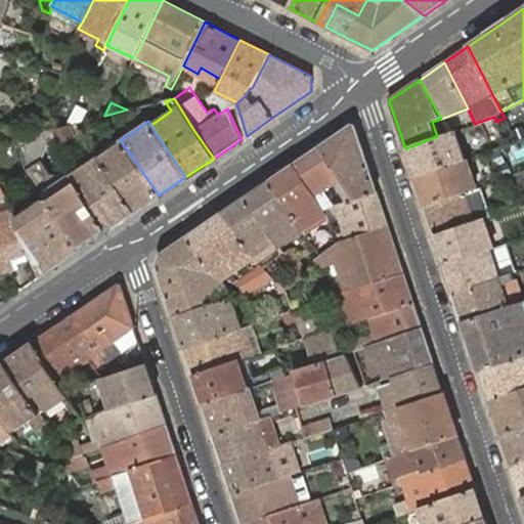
[(98,157),(76,123),(72,124),(94,161),(99,158),(98,157)]
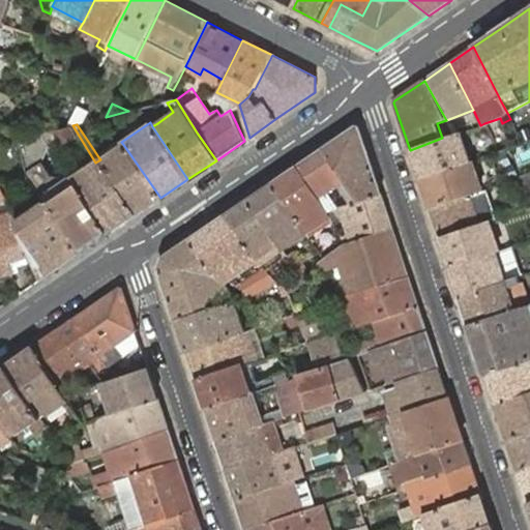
[(355,203),(382,194),(359,127),(356,126),(323,149),(348,185),(344,187),(355,203)]
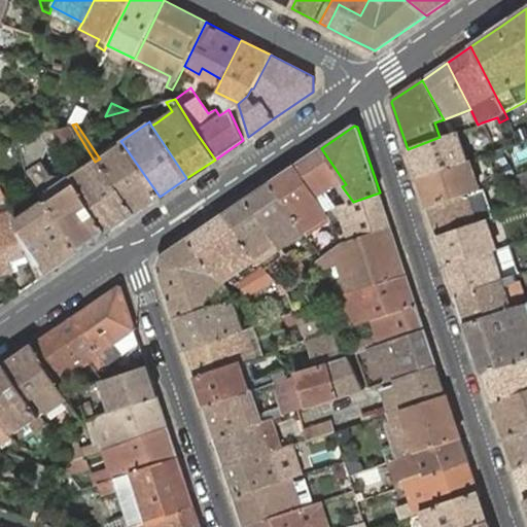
[(49,131),(40,134),(47,145),(49,147),(72,135),(68,127),(65,127),(49,131)]
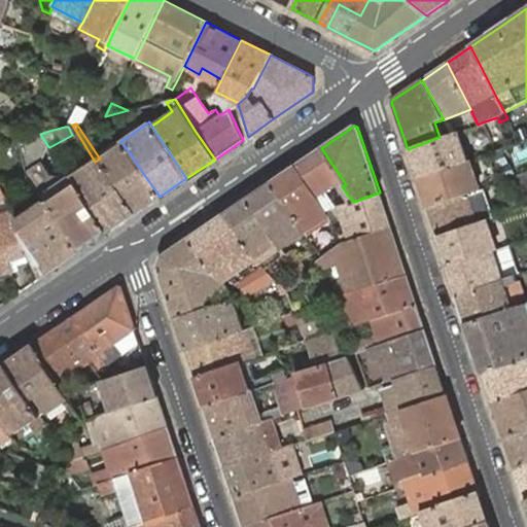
[(457,132),(451,134),(458,155),(464,154),(457,132)]
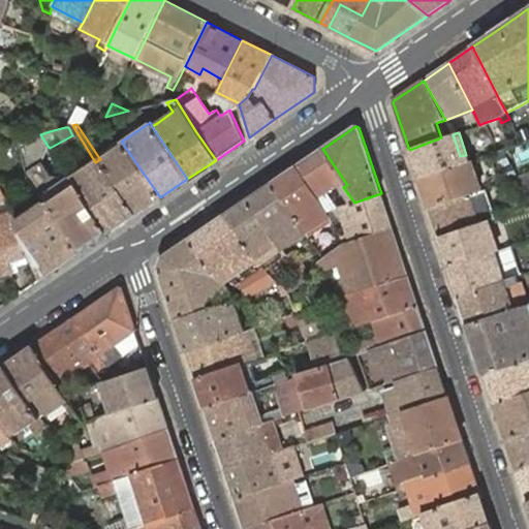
[(48,207),(81,252),(109,232),(76,186),(71,179),(67,173),(62,165),(53,172),(39,151),(48,146),(40,134),(24,139),(19,138),(29,181),(48,207)]
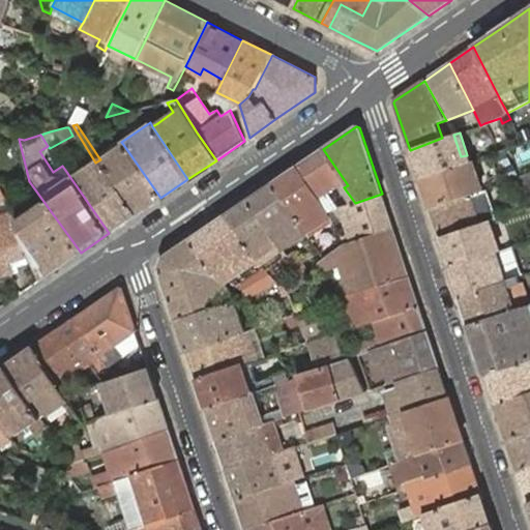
[(420,179),(469,160),(467,155),(461,156),(453,135),(442,138),(410,150),(420,179)]
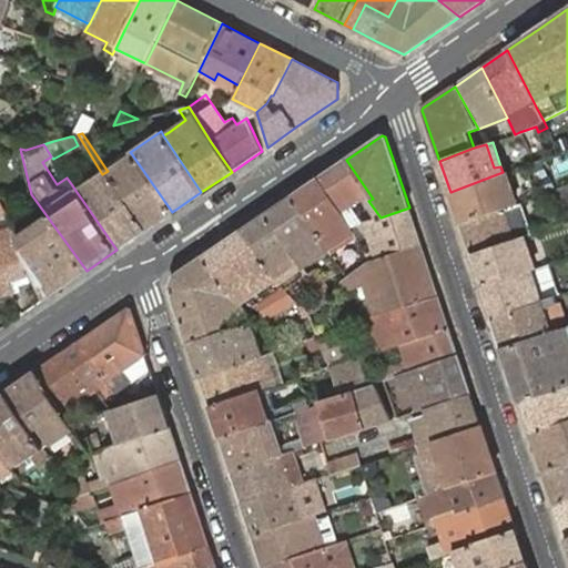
[(131,153),(107,170),(108,171),(146,230),(172,212),(131,153)]
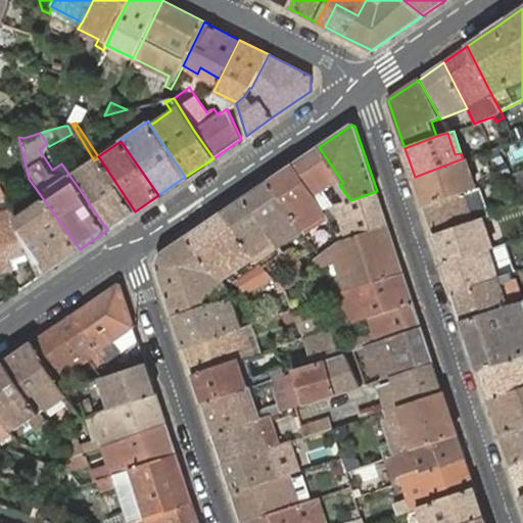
[(343,183),(319,147),(294,163),(317,199),(324,209),(335,205),(327,193),(339,185),(343,183)]
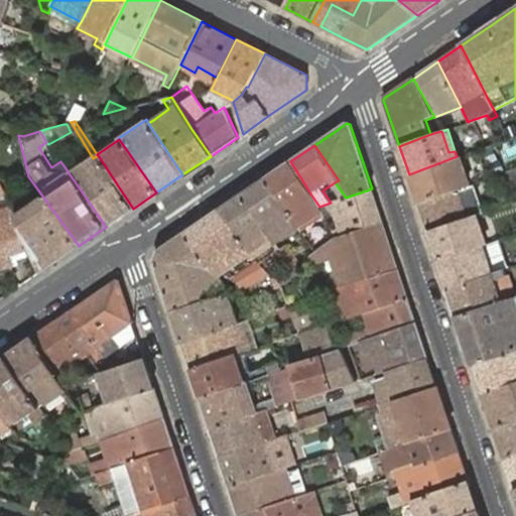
[(75,181),(106,227),(133,209),(98,155),(92,160),(77,170),(70,174),(75,181)]
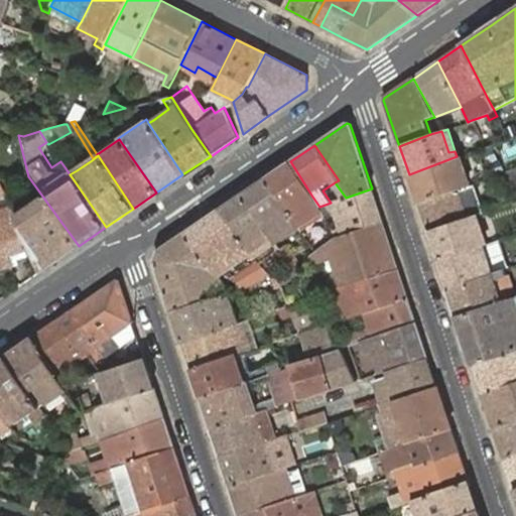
[(472,183),(475,182),(472,176),(466,178),(459,156),(457,156),(409,174),(418,203),(472,183)]
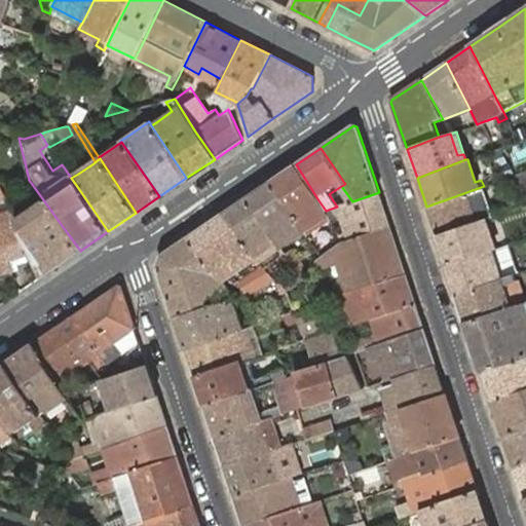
[(318,200),(296,164),(270,182),(305,232),(330,216),(326,211),(318,200)]
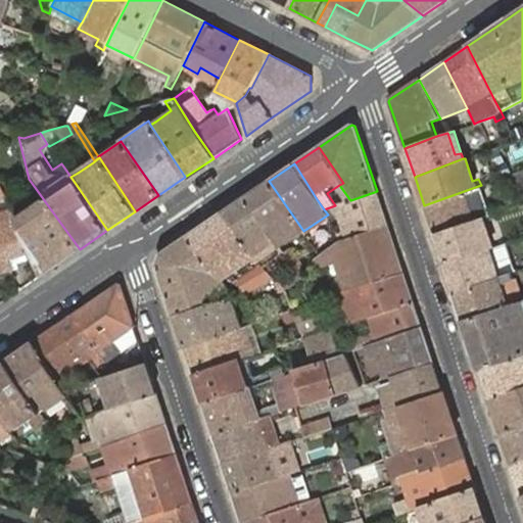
[(303,231),(269,181),(246,197),(279,248),(303,231)]
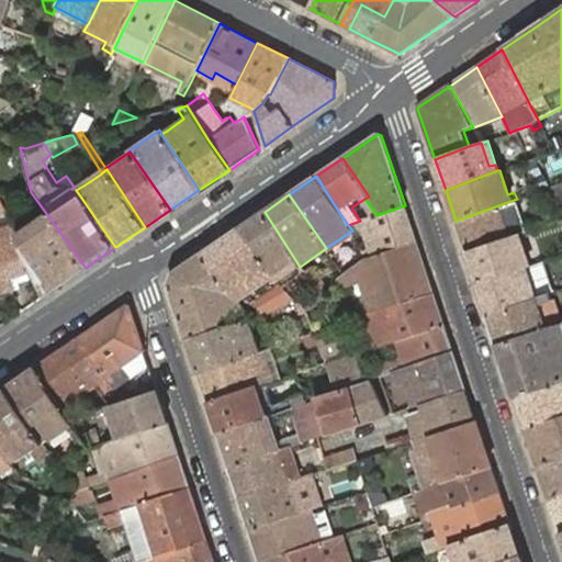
[(516,235),(525,232),(514,200),(456,221),(465,253),(516,235)]
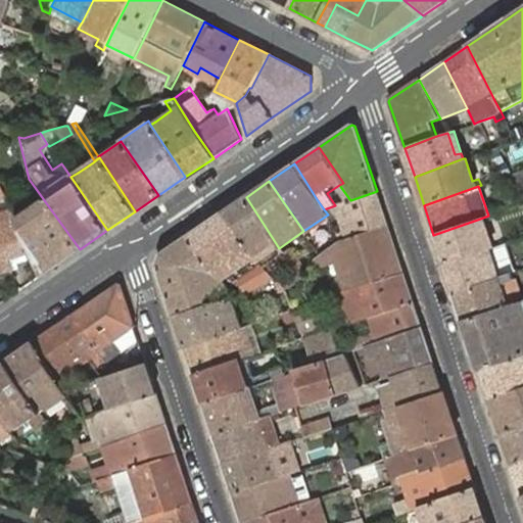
[(350,237),(387,225),(377,191),(350,200),(339,204),(350,237)]
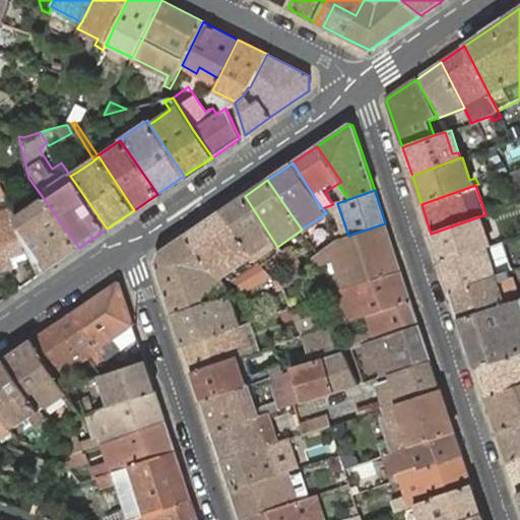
[(245,196),(221,211),(251,255),(255,261),(261,256),(260,255),(257,251),(269,243),(272,248),(276,253),(280,250),(277,247),(245,196)]
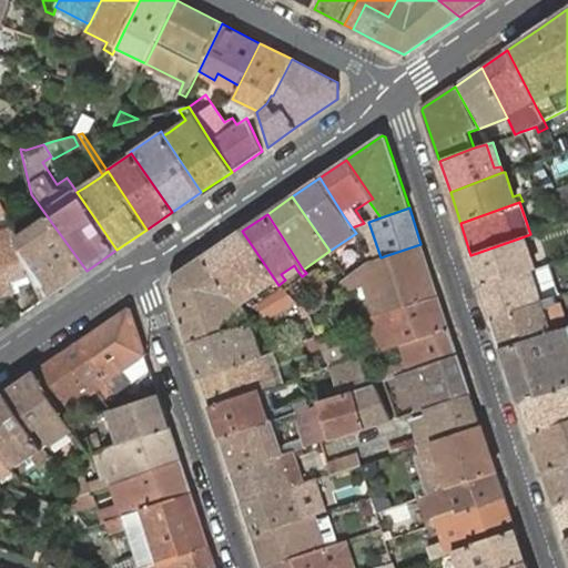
[(19,242),(34,274),(46,298),(87,271),(51,222),(19,242)]
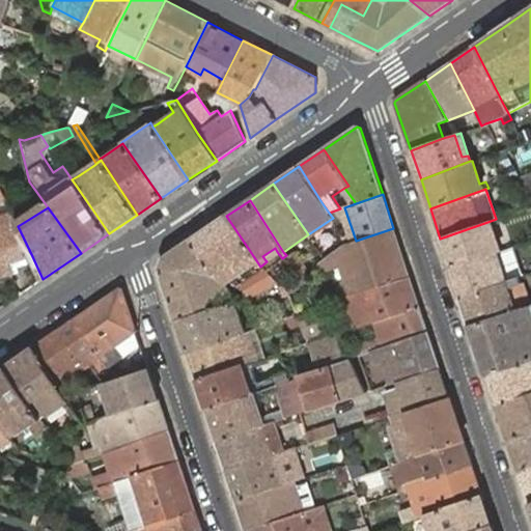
[(0,277),(11,276),(7,264),(32,256),(18,226),(12,214),(9,208),(4,211),(6,216),(0,217),(0,277)]
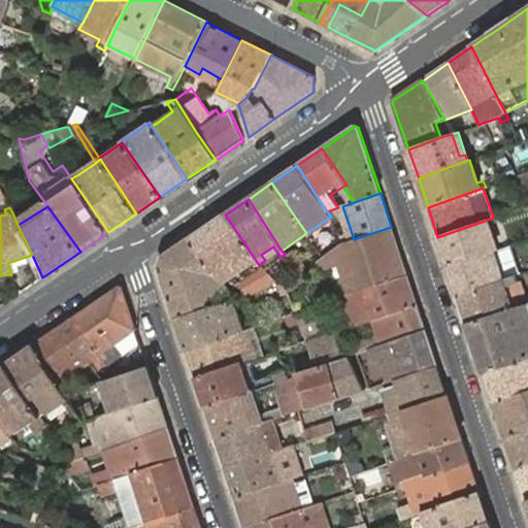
[(248,295),(275,284),(259,265),(255,259),(225,215),(191,238),(213,272),(218,271),(224,281),(227,278),(243,287),(248,295)]
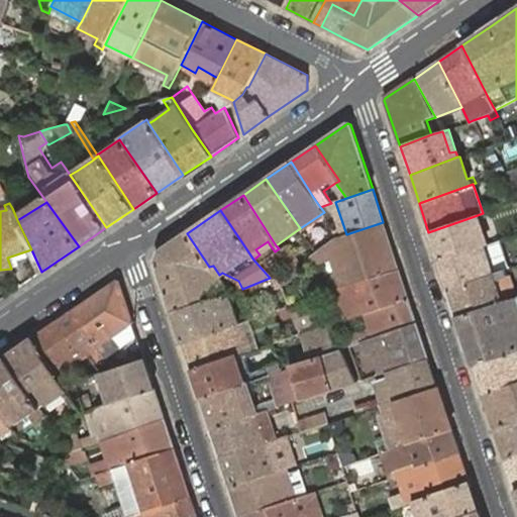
[(428,232),(438,262),(485,244),(483,238),(476,240),(471,224),(477,222),(475,216),(428,232)]
